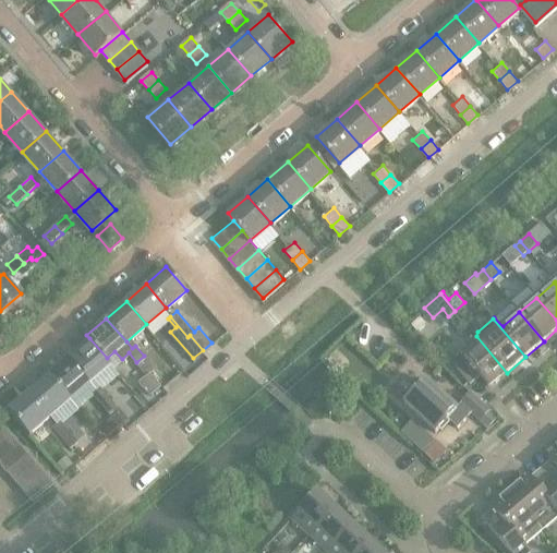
[(507,373),(476,336),(459,350),(462,353),(451,363),(470,385),(480,376),(489,387),(507,373)]
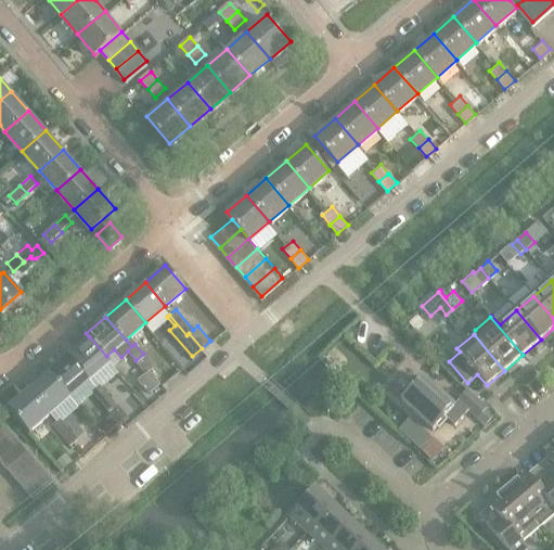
[(110,360),(106,356),(89,336),(69,354),(89,378),(110,360)]
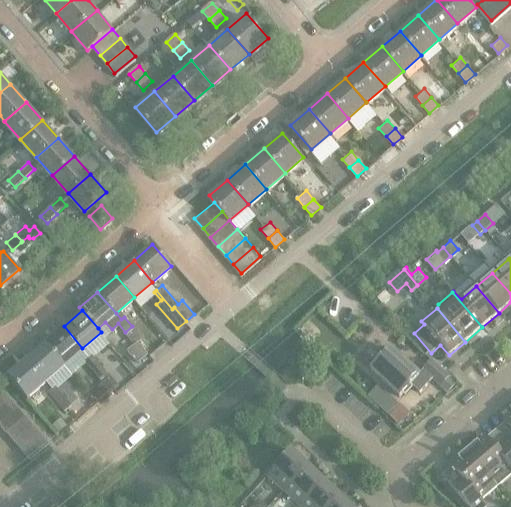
[(82,348),(64,326),(46,342),(64,363),(82,348)]
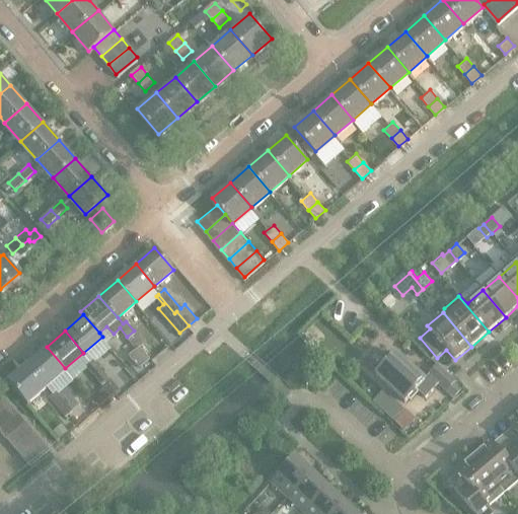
[(137,347),(144,342),(134,331),(127,337),(137,347)]
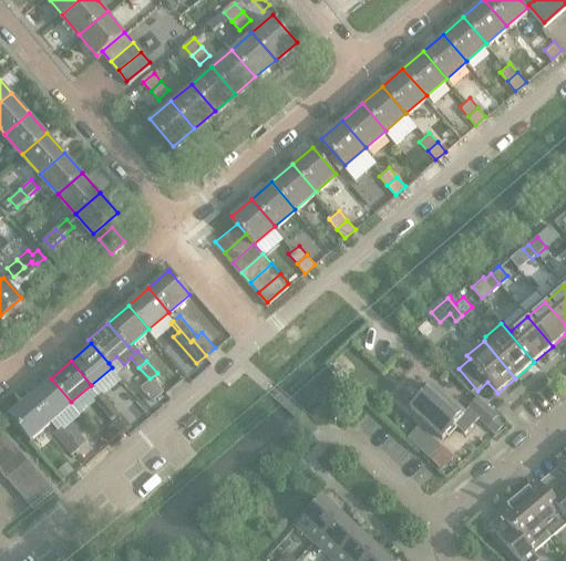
[(71,402),(51,378),(30,396),(51,419),(71,402)]
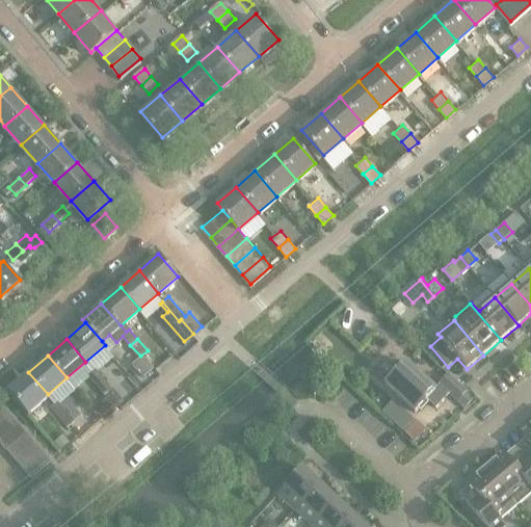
[(433,387),(405,361),(386,383),(415,410),(427,397),(435,405),(449,392),(457,399),(457,398),(466,390),(467,389),(447,371),(439,381),(433,387)]
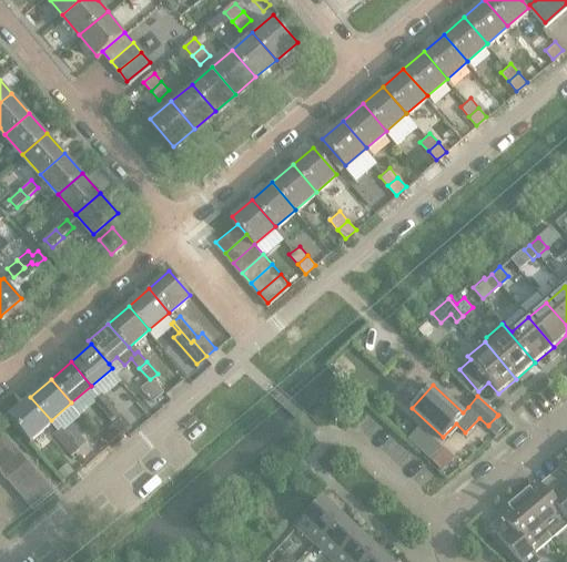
[(110,400),(101,390),(93,397),(102,407),(110,400)]
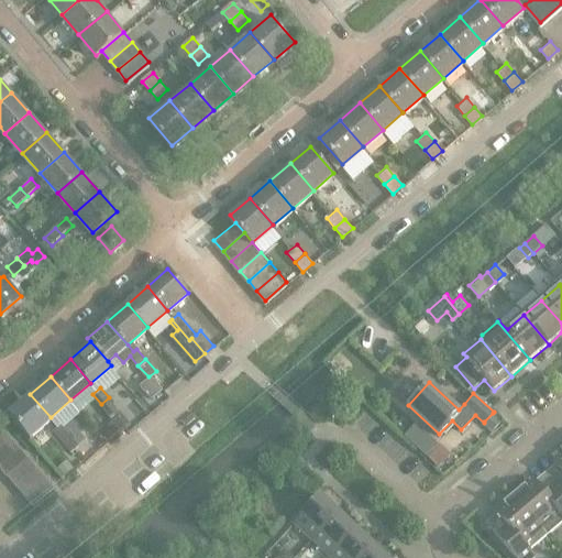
[(51,417),(30,394),(10,411),(30,435),(51,417)]
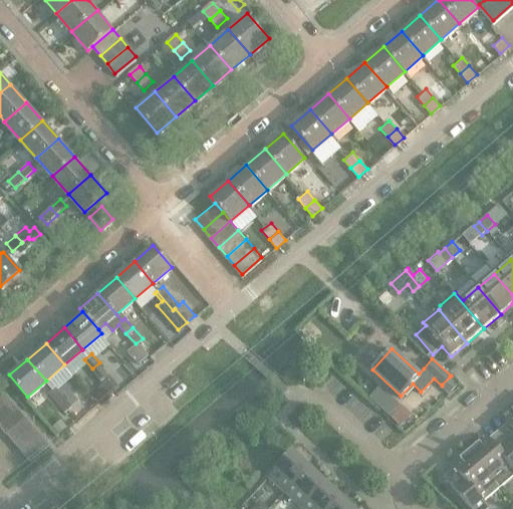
[(92,368),(100,378),(107,372),(99,362),(92,368)]
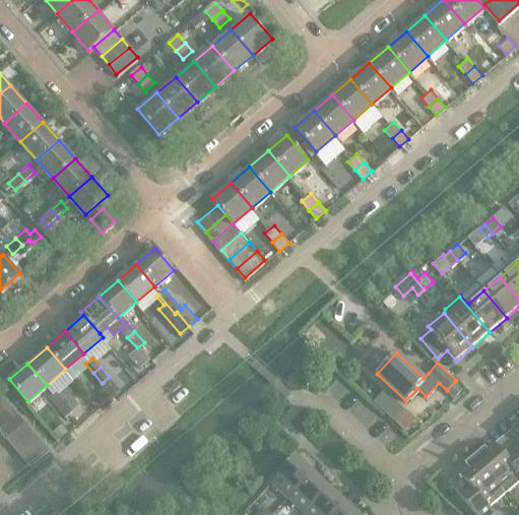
[(109,383),(100,391),(108,400),(117,393),(109,383)]
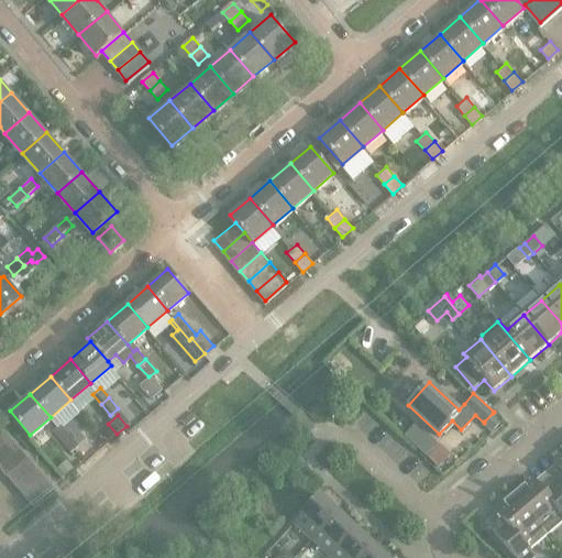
[(69,431),(59,422),(52,428),(62,439),(69,431)]
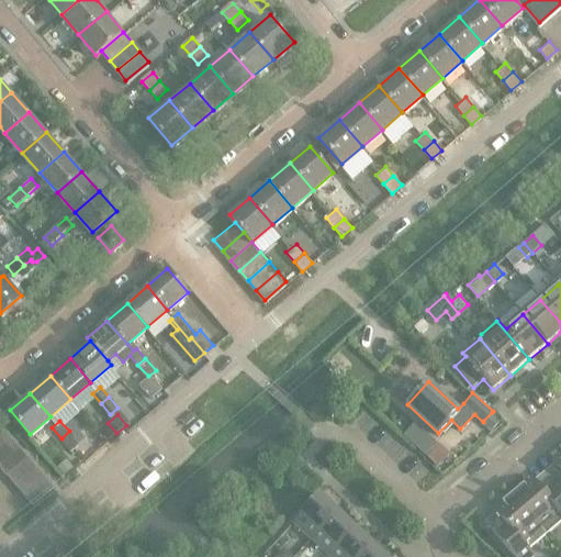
[(0,444),(11,435),(2,425),(0,426),(0,444)]
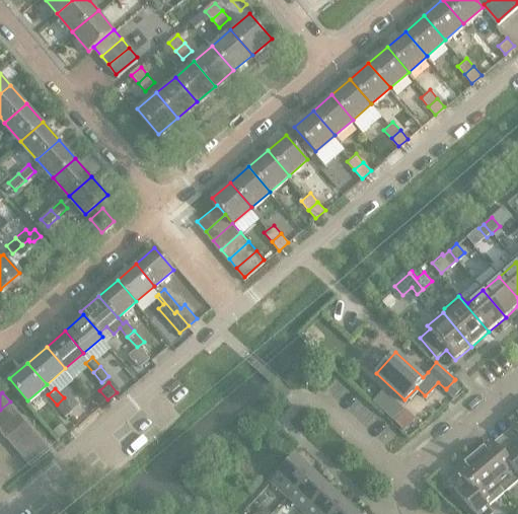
[(57,405),(65,414),(72,408),(64,397),(57,405)]
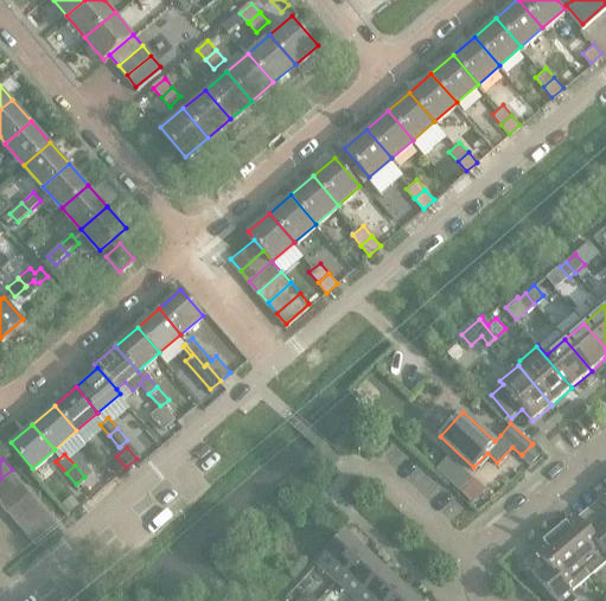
[(0,498),(21,480),(12,470),(0,479),(0,498)]
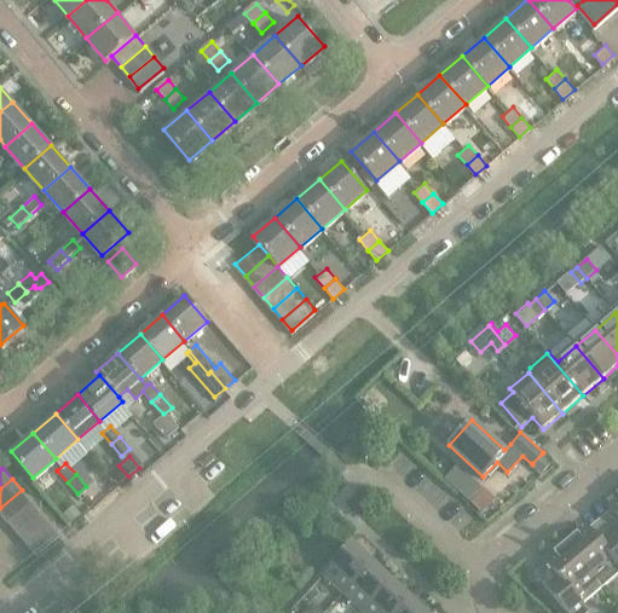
[(471,501),(480,509),(494,495),(484,486),(471,501)]
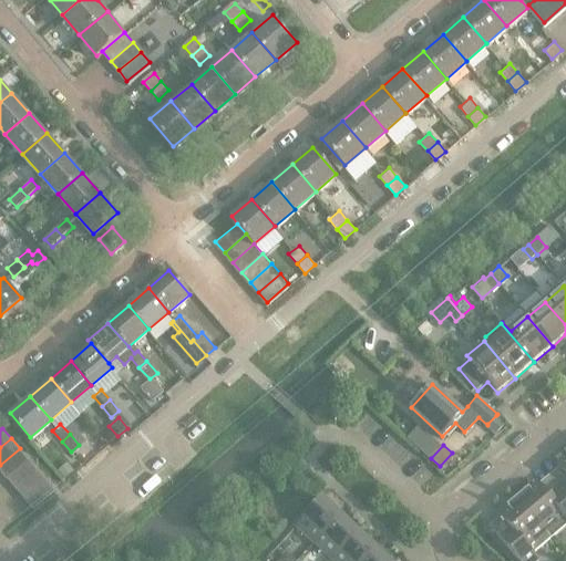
[(28,458),(20,448),(0,465),(0,468),(7,476),(28,458)]
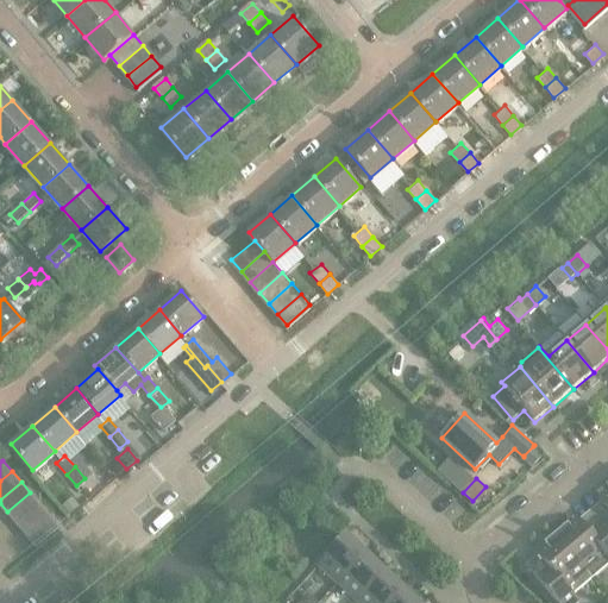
[(607,488),(599,496),(605,502),(594,512),(607,527),(607,488)]
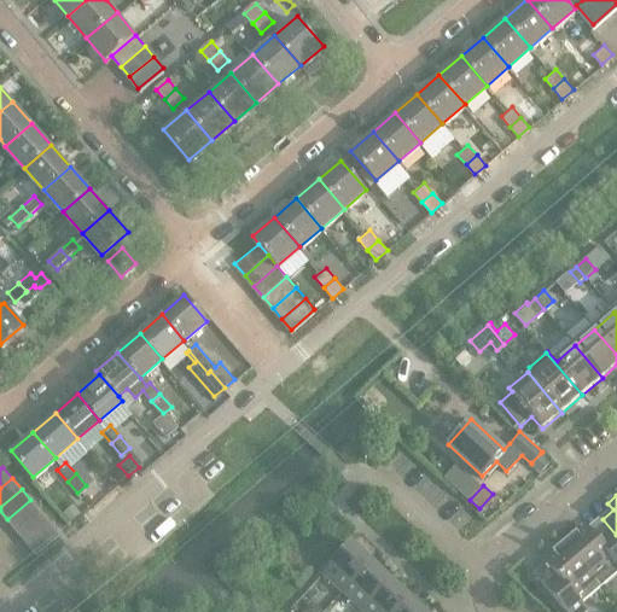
[(40,511),(30,500),(7,519),(17,530),(40,511)]
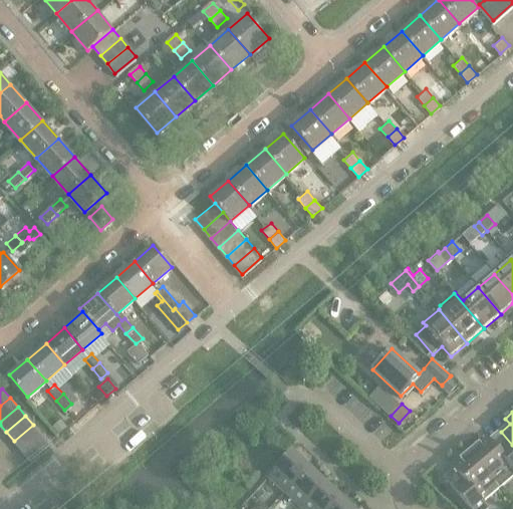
[(40,433),(33,425),(14,441),(21,450),(40,433)]
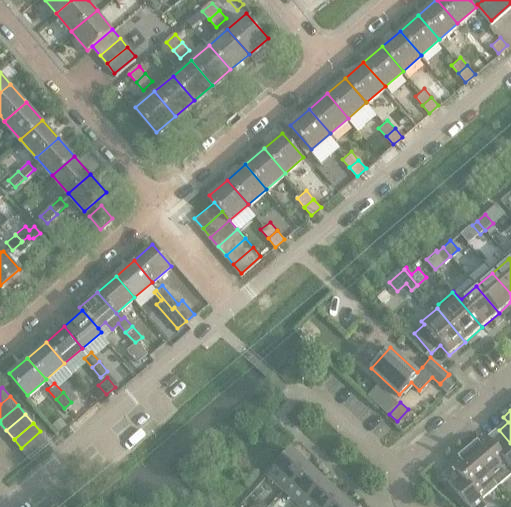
[(510,443),(499,430),(488,439),(484,433),(468,447),(493,478),(509,465),(510,467),(510,443)]
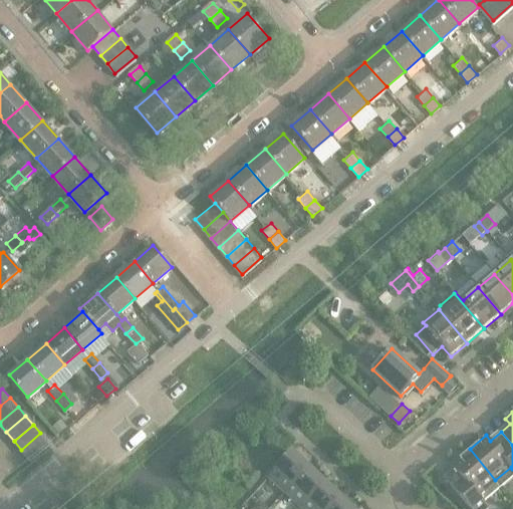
[(49,443),(40,433),(21,450),(29,459),(49,443)]
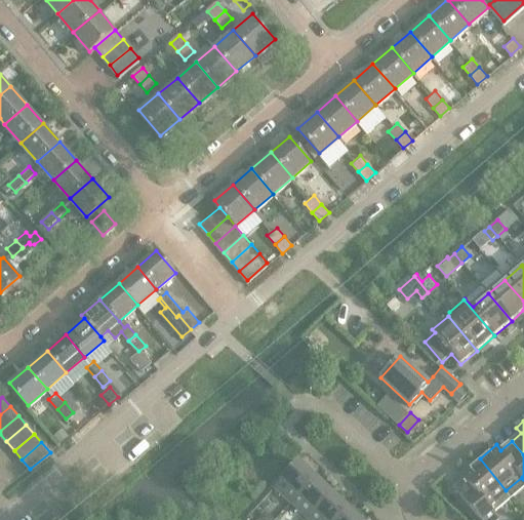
[(506,490),(480,458),(461,474),(466,479),(455,488),(482,519),(492,519),(498,516),(493,510),(511,495),(506,490)]
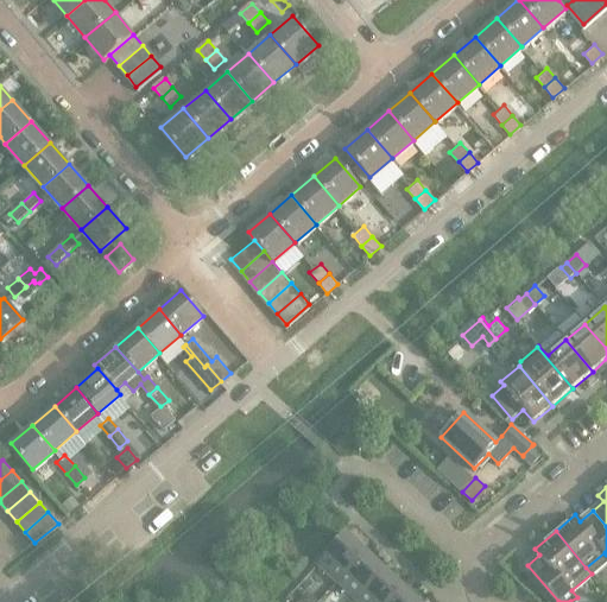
[(365,550),(346,532),(317,563),(336,581),(365,550)]
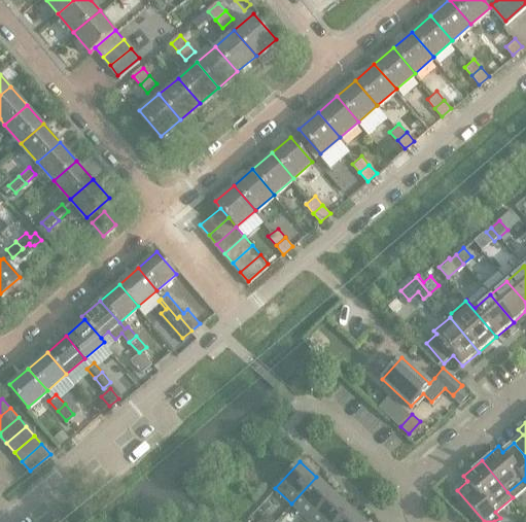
[(332,492),(316,477),(291,503),(308,519),(332,492)]
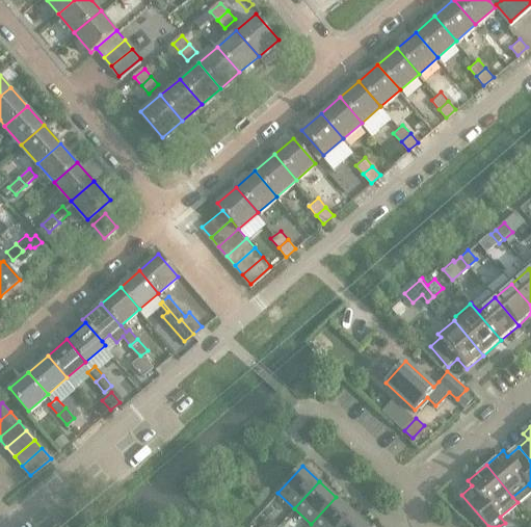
[(338,526),(352,512),(336,497),(311,524),(314,526),(338,526)]
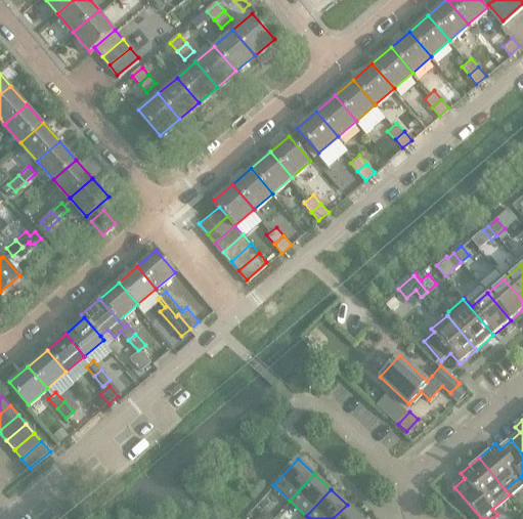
[(361,518),(347,505),(333,518),(361,518)]
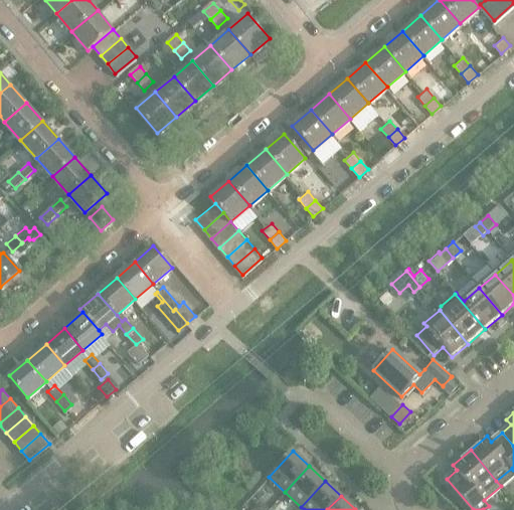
[(261,500),(252,508),(254,509),(266,509),(269,507),(261,500)]
